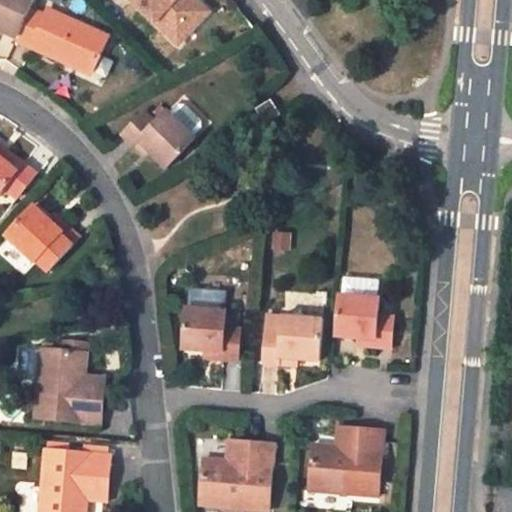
[(0,0),(0,32),(18,42),(32,10),(35,0),(0,0)]
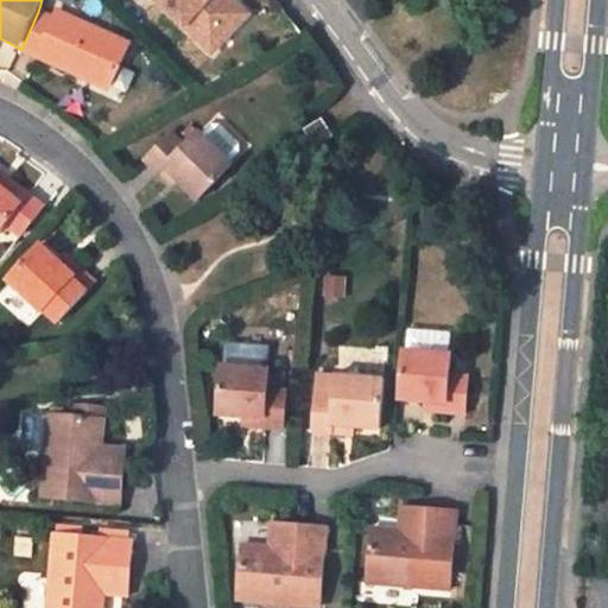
[(190,0),(154,0),(175,18),(190,0)]
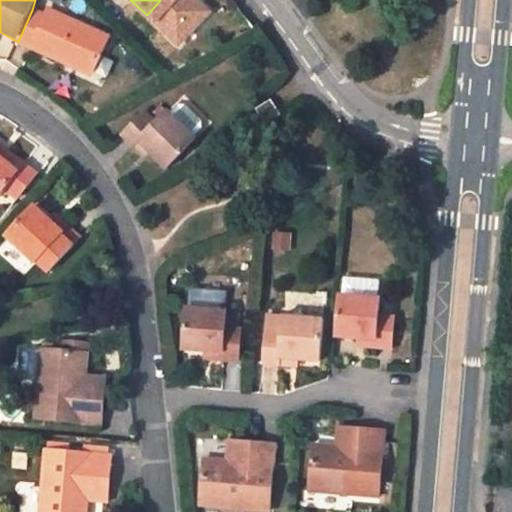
[(95,75),(110,37),(50,9),(46,16),(32,10),(18,42),(95,75)]
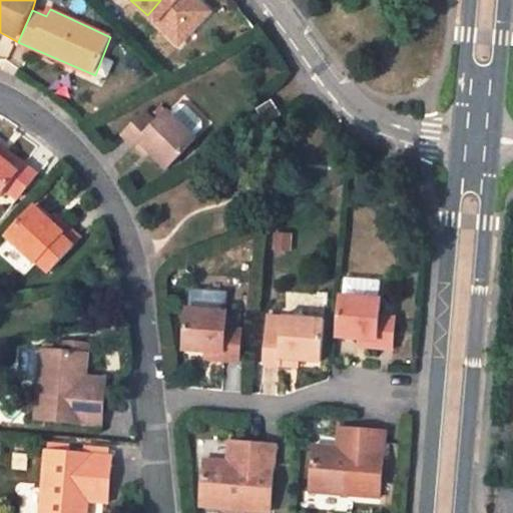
[(282,115),(273,100),(259,109),(268,123),(282,115)]
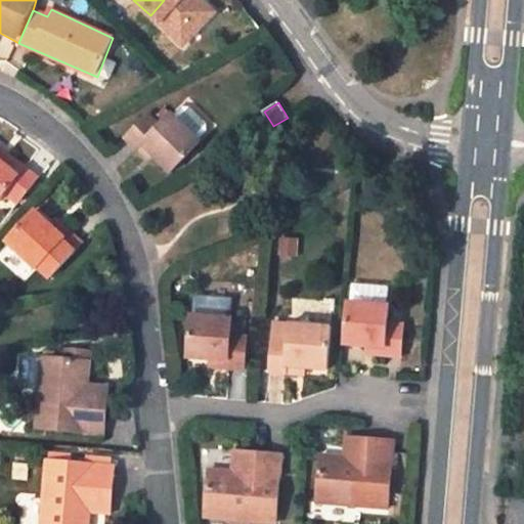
[(183,108),(175,117),(199,140),(207,132),(208,124),(190,107),(183,108)]
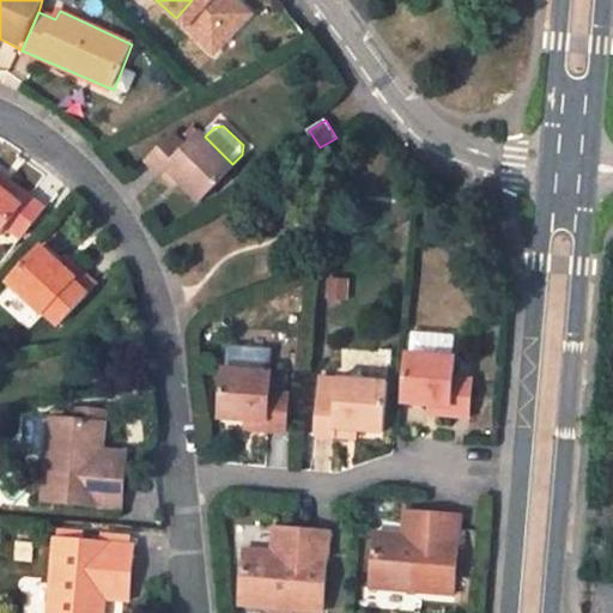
[(205,137),(201,134),(188,147),(175,134),(149,162),(162,175),(169,167),(183,181),(204,201),(236,167),(232,164),(205,137)]
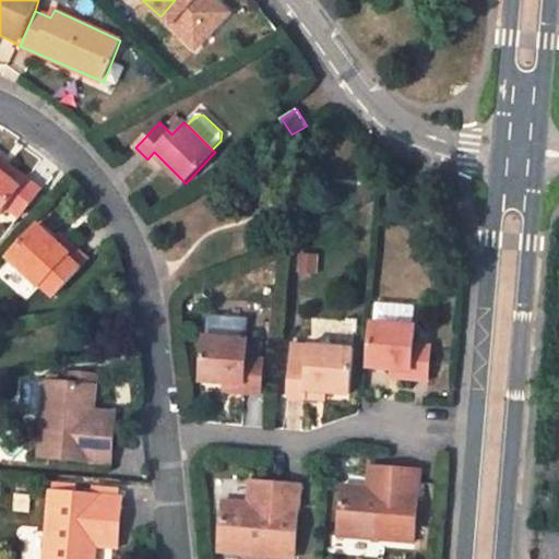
[(147,159),(162,171),(167,165),(154,152),(147,159)]
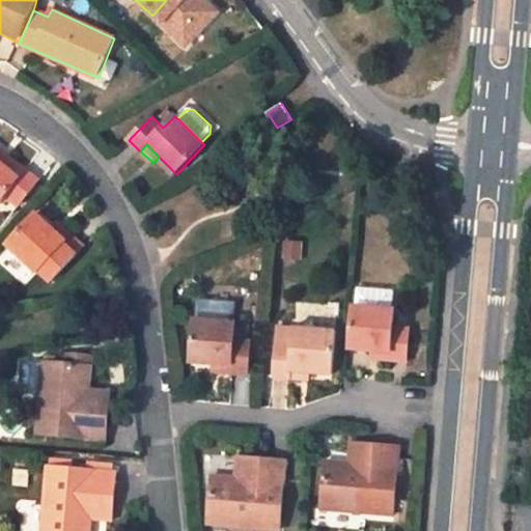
[(26,172),(1,150),(0,151),(0,163),(20,180),(26,172)]
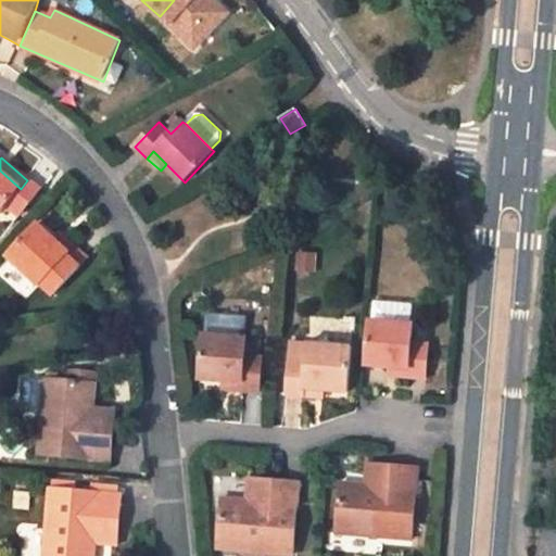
[(0,171),(0,214),(7,206),(19,216),(40,191),(27,180),(21,189),(0,171)]
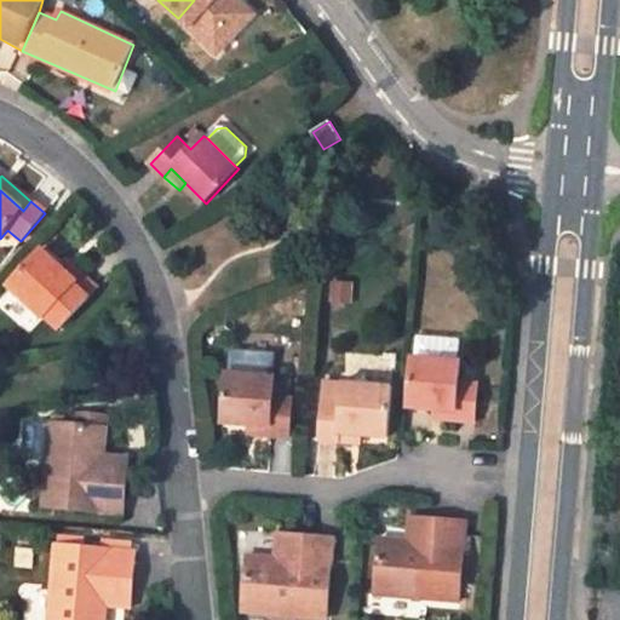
[(97,288),(68,262),(63,268),(41,251),(10,286),(44,317),(46,315),(59,327),(70,316),(97,288)]
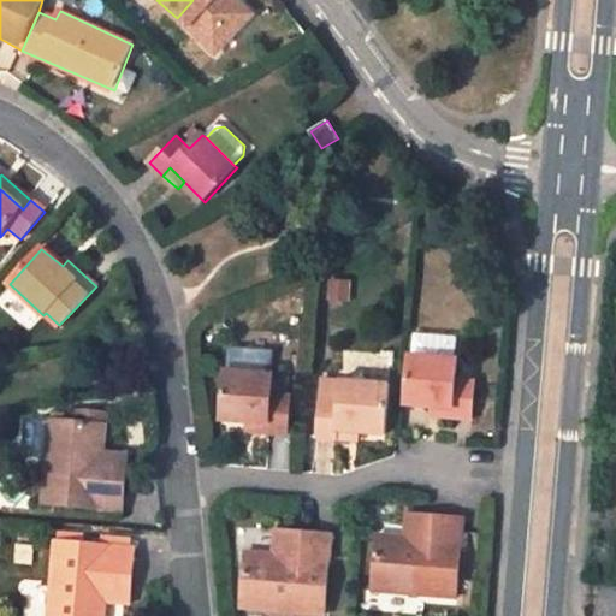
[(457,354),(458,337),(414,332),(412,349),(457,354)]
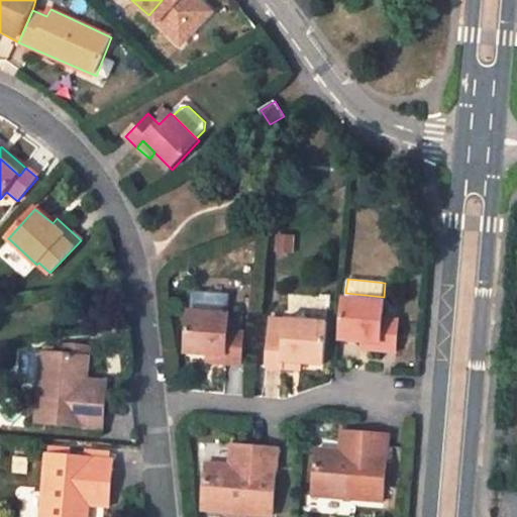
[(398,321),(383,318),(385,303),(343,299),(340,338),(360,340),(381,342),(380,351),(396,352),(398,321)]
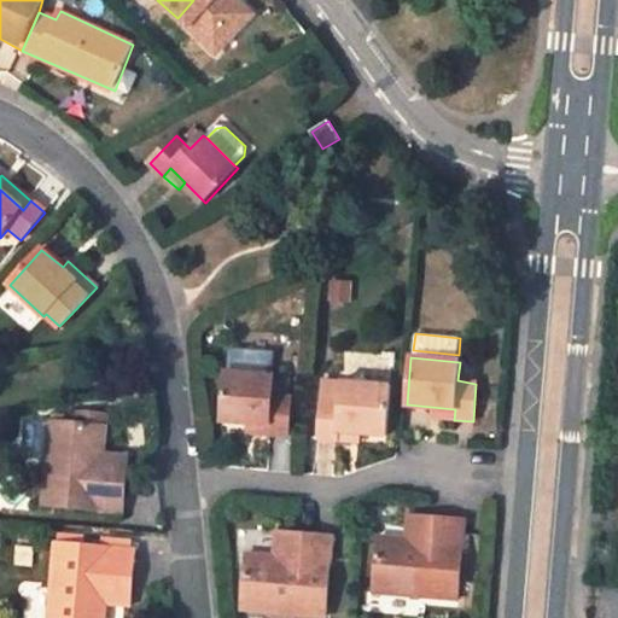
[(273,378),(227,374),(223,423),(246,424),(270,426),(273,378)]
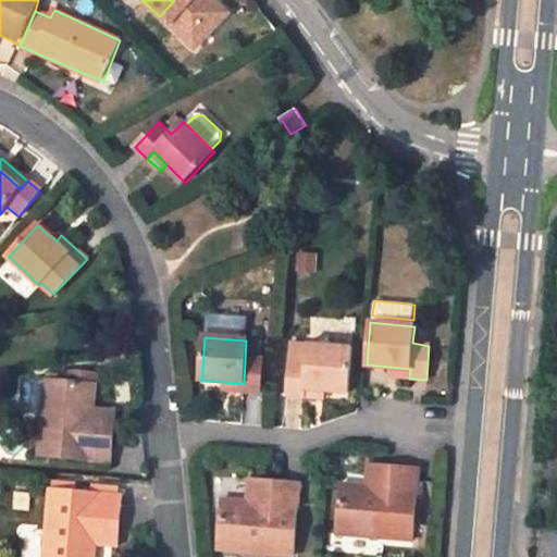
[(351,348),(309,345),(308,353),(307,363),(305,388),(324,391),(347,393),(351,348)]
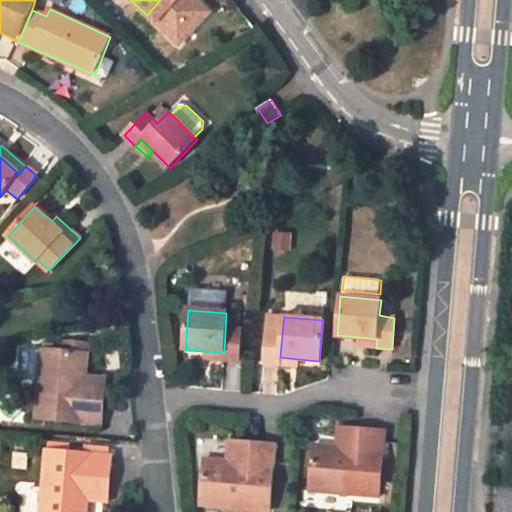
[(283,324),(272,322),(271,333),(282,334),(283,324)]
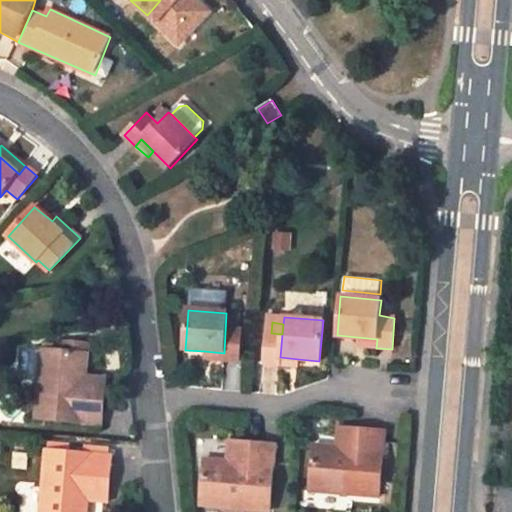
[(224,353),(223,360),(238,362),(240,331),(226,329),(224,353)]
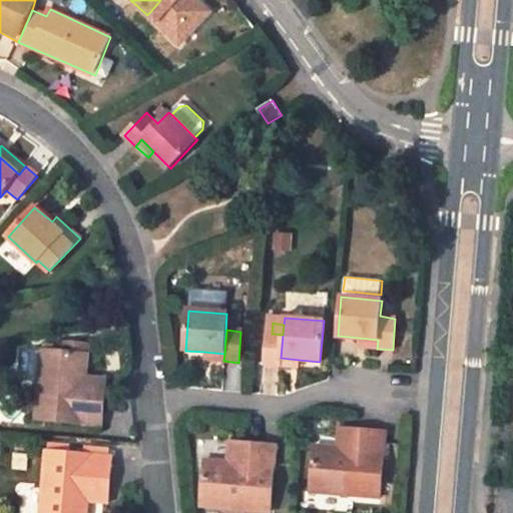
[(264,365),(280,366),(281,358),(283,335),(272,334),(268,333),(264,365)]
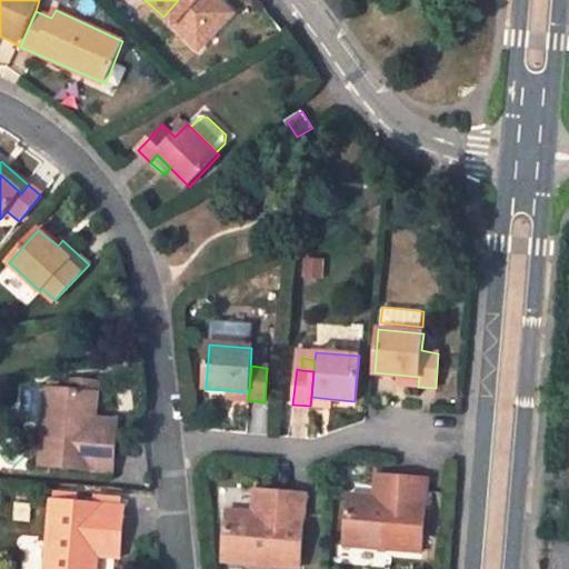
[(397,375),(397,385),(418,387),(419,377),(397,375)]
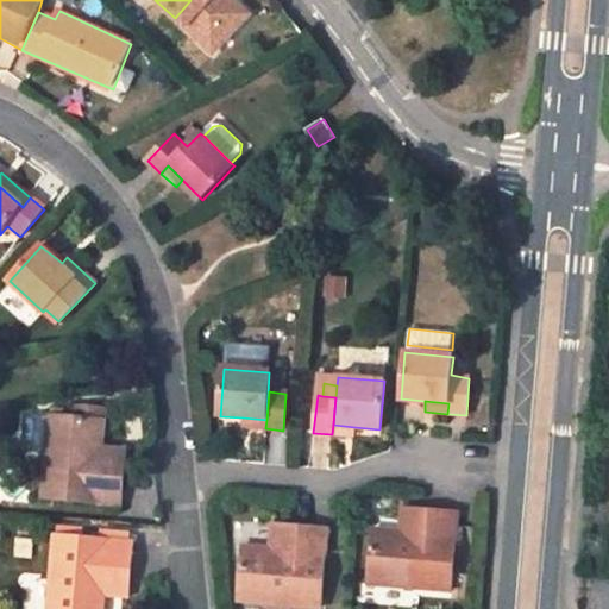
[(106,421),(107,408),(75,405),(73,419),(106,421)]
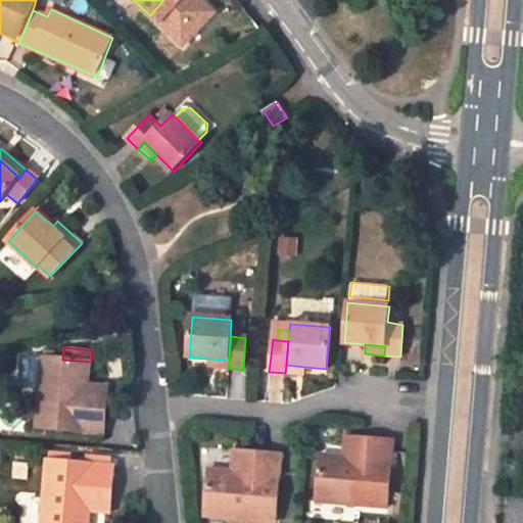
[(108,398),(87,395),(88,385),(91,362),(62,360),(43,358),(36,427),(104,435),(108,398)]
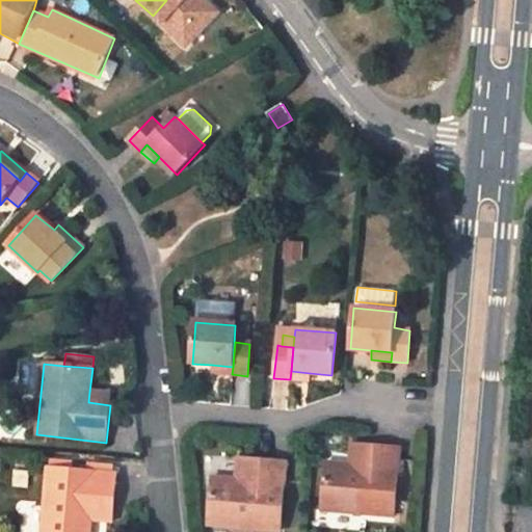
[(212,365),(212,373),(232,374),(233,367),(212,365)]
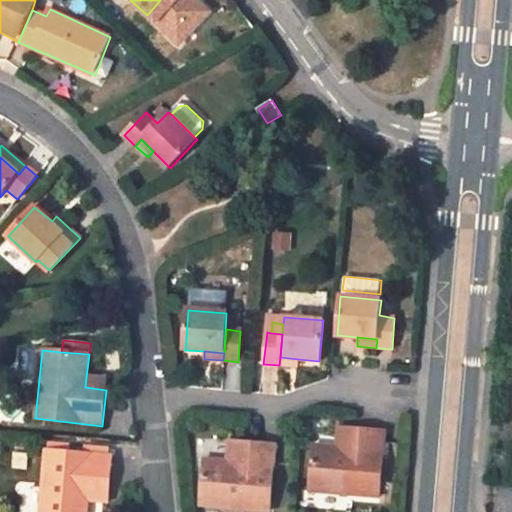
[(279,365),(298,367),(298,359),(280,357),(279,365)]
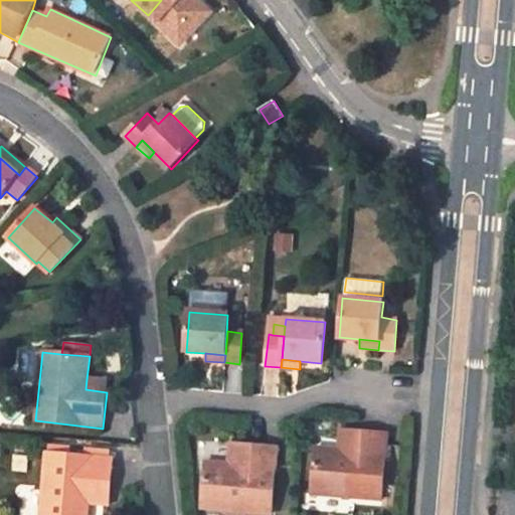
[(107,392),(107,381),(87,379),(86,389),(107,392)]
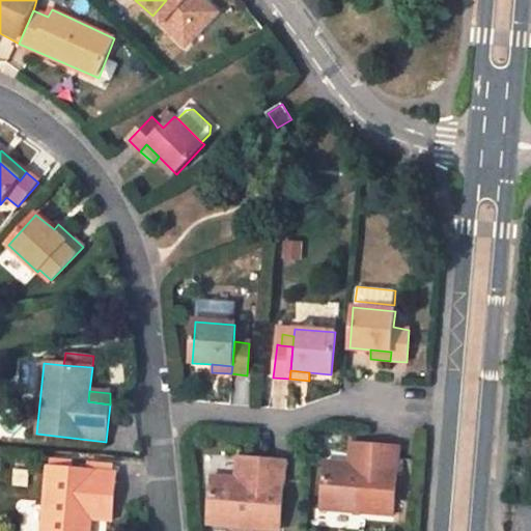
[(361,443),(351,442),(347,464),(359,465),(361,443)]
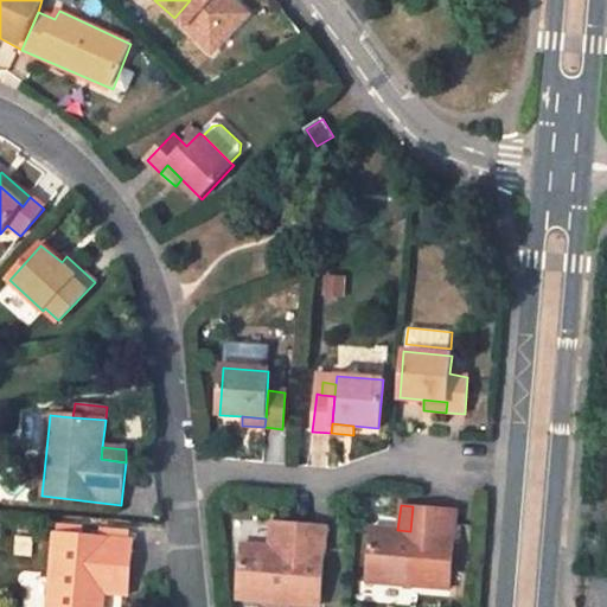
[(413,506),(410,531),(397,530),(372,528),(366,582),(448,590),(457,511),(413,506)]
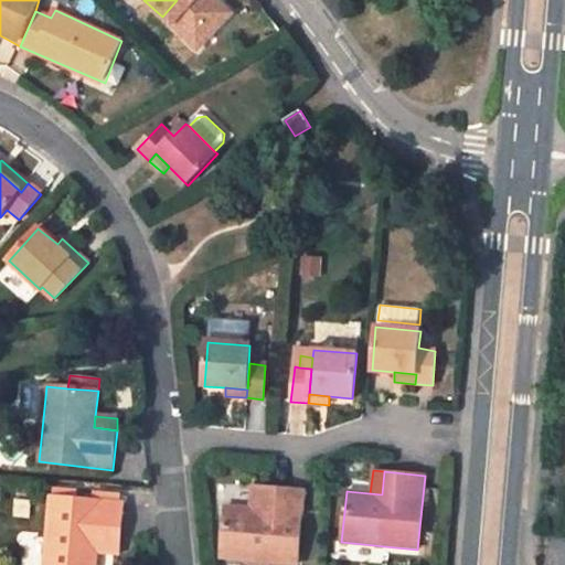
[(263,489),(252,488),(249,508),(260,509),(263,489)]
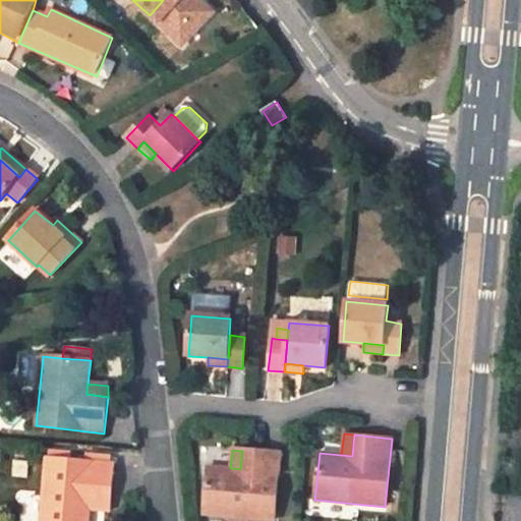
[(242,451),(240,469),(230,468),(209,466),(203,514),(275,520),(281,454),(242,451)]
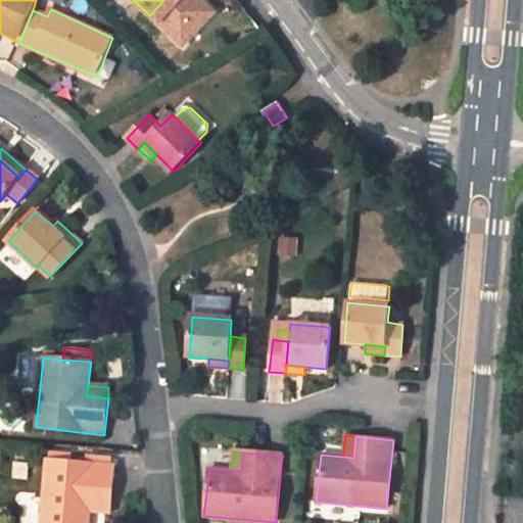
[(111,466),(47,459),(41,522),(88,522),(89,513),(91,501),(109,503),(111,466)]
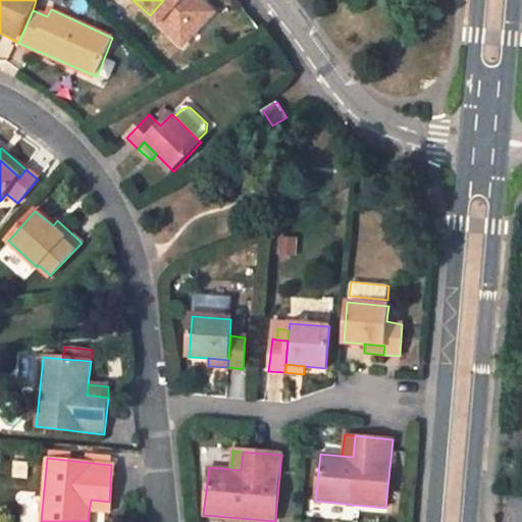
[(89,512),(108,514),(109,502),(91,500),(89,512)]
